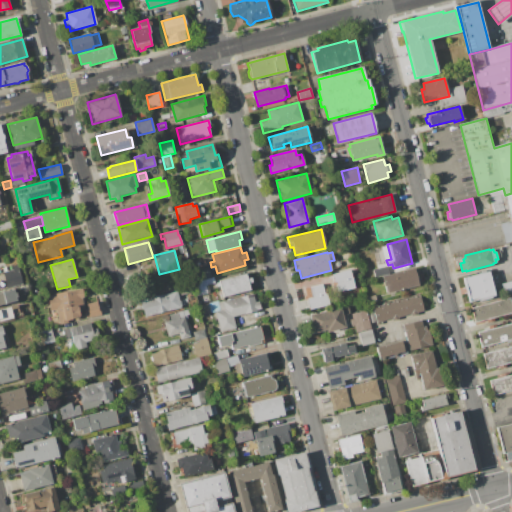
[(7,267),(18,264),(22,283),(7,287),(3,272),(8,271),(7,267)]
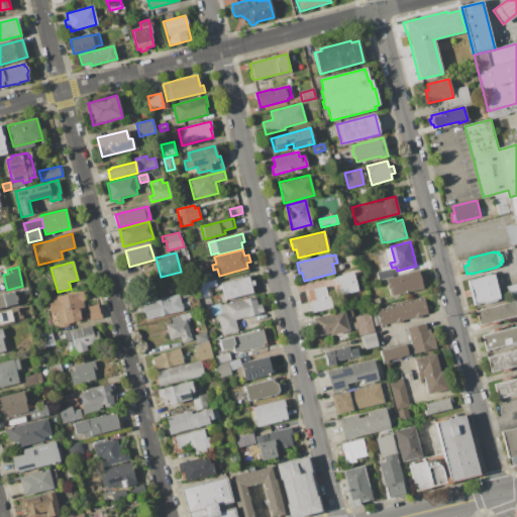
[(391,269),(393,276),(379,280),(377,273),(391,269)]
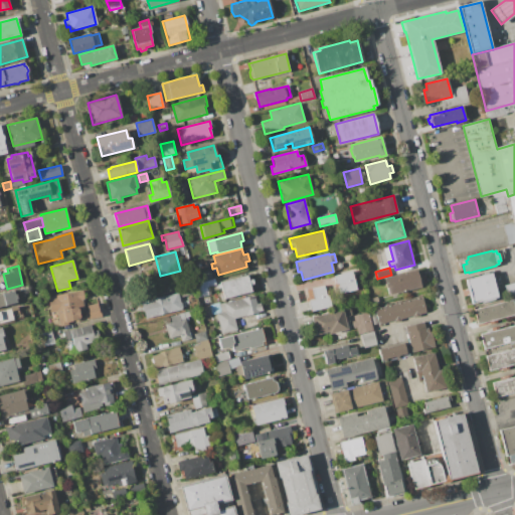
[(415,270),(420,287),(390,295),(388,287),(386,288),(384,278),(415,270)]
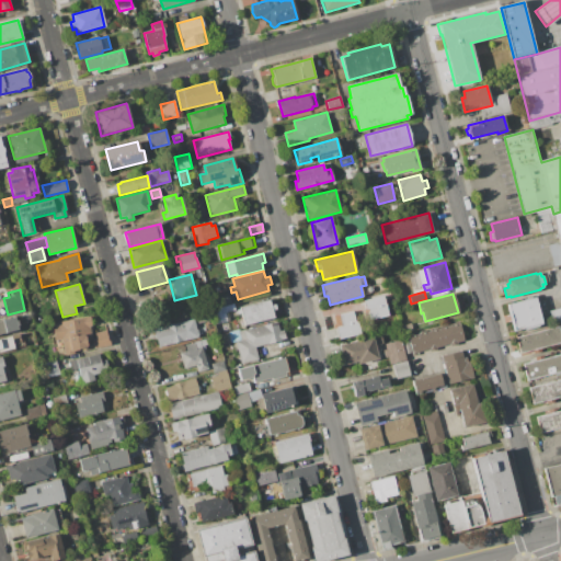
[(231,304),(213,309),(210,300),(229,295),(231,304)]
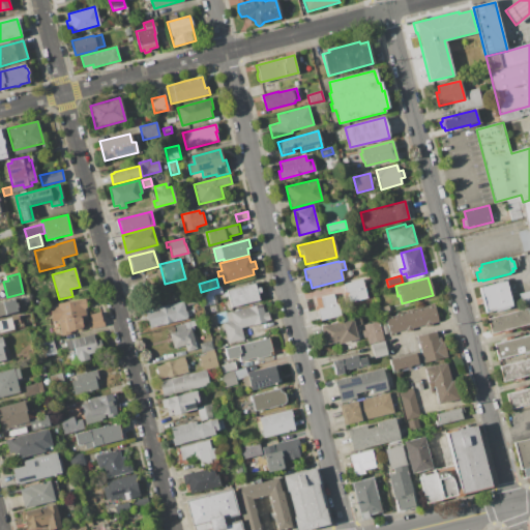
[(345,292),(343,284),(361,278),(366,298),(351,302),(348,292),(345,292)]
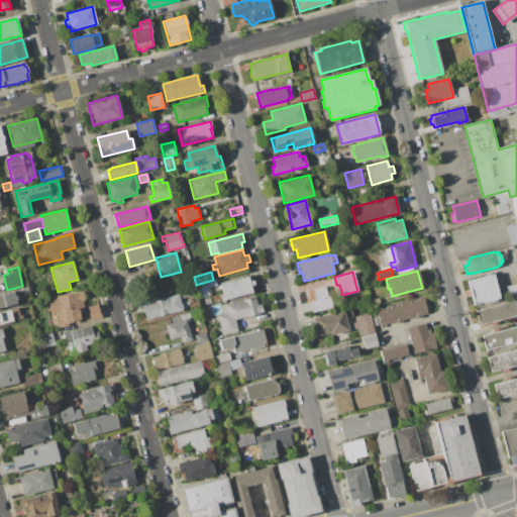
[(494,274),(500,299),(474,305),(468,281),(494,274)]
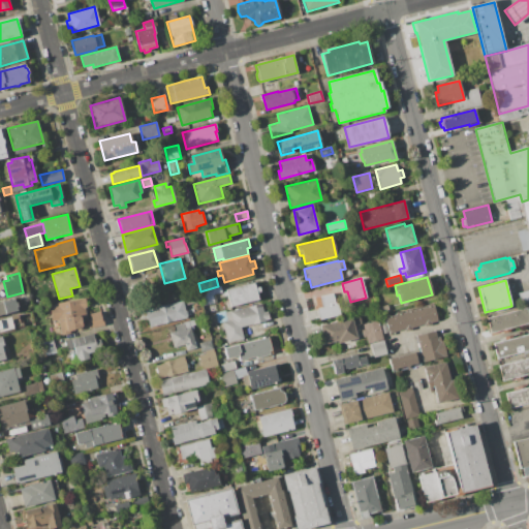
[(231,307),(226,290),(254,283),(255,288),(259,287),(260,291),(257,292),(258,300),(231,307)]
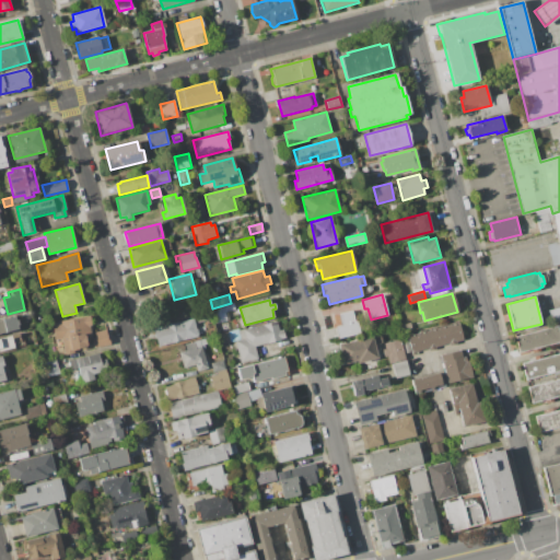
[(233,303),(235,311),(228,312),(230,321),(216,324),(212,308),(233,303)]
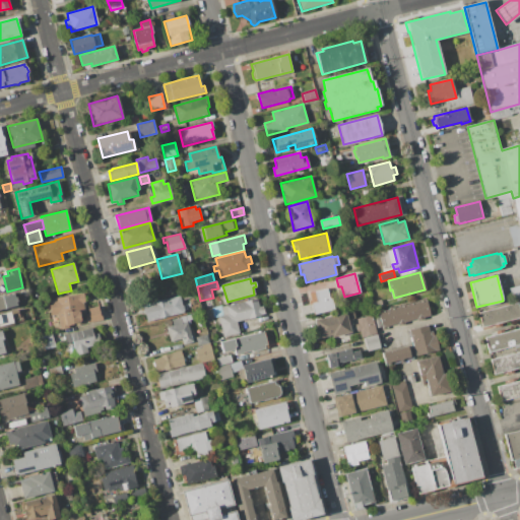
[(508,288),(519,285),(519,298),(517,299),(511,300),(508,288)]
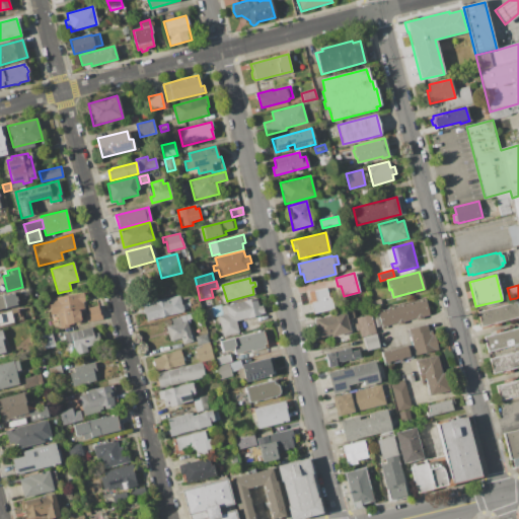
[(311,303),(308,304),(307,300),(310,300),(308,293),(326,288),(328,296),(330,295),(335,309),(313,314),(311,303)]
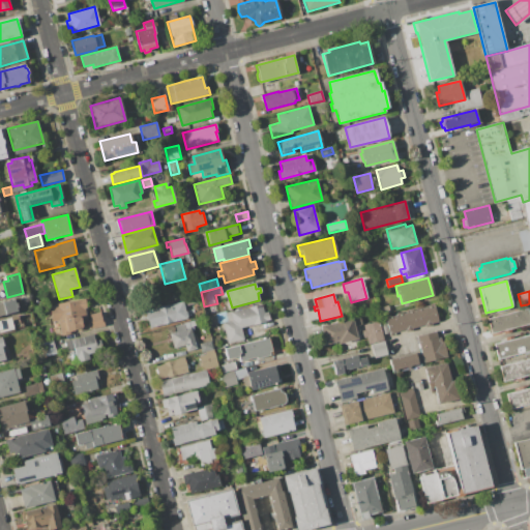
[(17,307),(18,312),(0,316),(0,302),(15,299),(15,303),(17,302),(18,307),(17,307)]
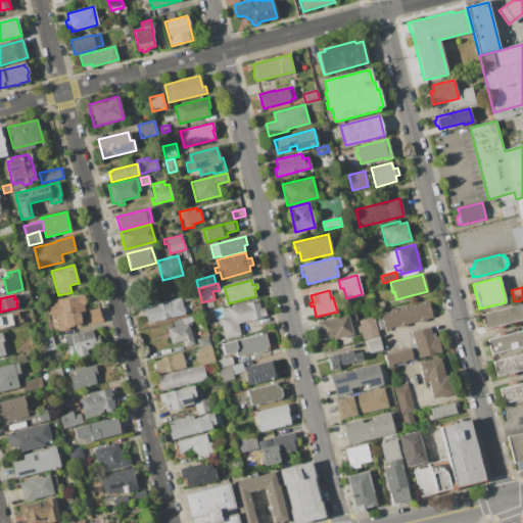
[(49,301),(84,295),(86,304),(84,304),(85,313),(80,314),(82,324),(68,326),(69,329),(60,331),(57,318),(52,319),(49,301)]
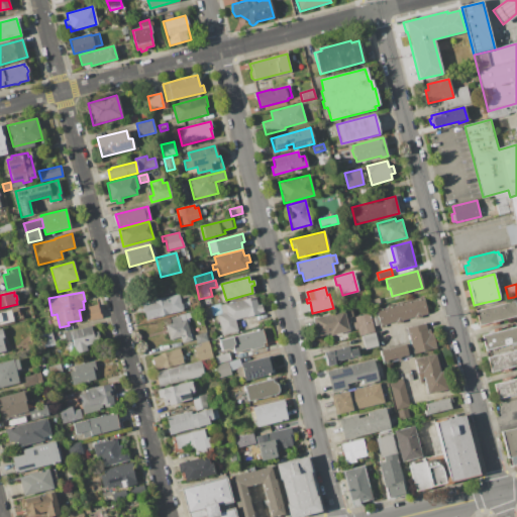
[(175,301),(177,310),(174,311),(174,312),(146,319),(144,312),(142,312),(140,304),(142,304),(142,303),(170,296),(172,302),(175,301)]
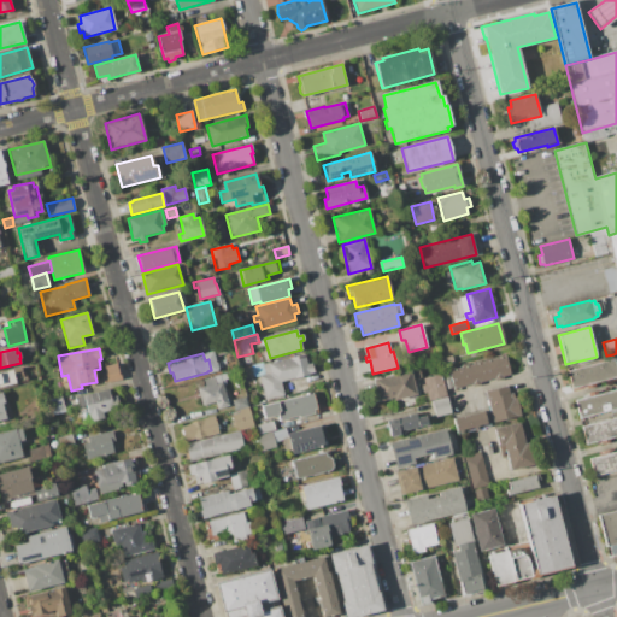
[(616,353),(616,380),(615,381),(613,377),(595,382),(597,387),(587,389),(586,385),(571,388),(568,371),(615,359),(613,354),(616,353)]
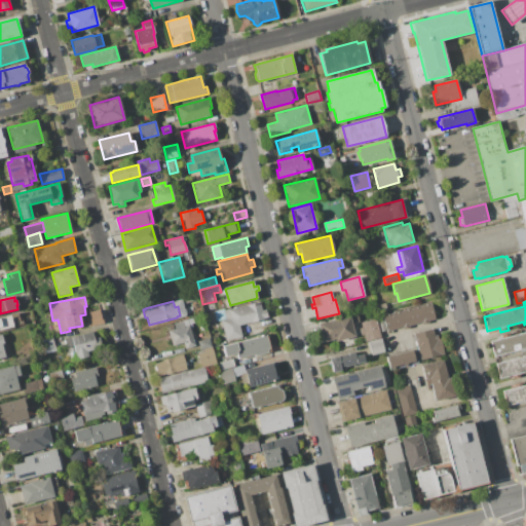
[(267,317),(264,318),(264,320),(239,326),(242,337),(226,341),(221,321),(226,320),(224,310),(260,302),(262,310),(265,309),(267,317)]
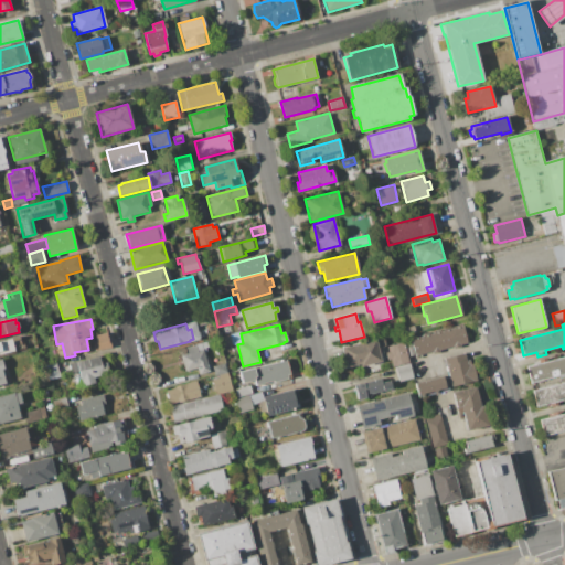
[(455,349),(454,347),(440,350),(441,352),(433,354),(433,352),(419,355),(420,358),(416,359),(412,340),(413,340),(412,338),(415,337),(416,339),(424,337),(424,334),(427,333),(427,336),(437,333),(436,331),(440,330),(440,332),(444,331),(444,329),(447,329),(447,331),(458,328),(457,326),(460,326),(461,327),(464,327),(468,343),(461,344),(461,347),(455,349)]
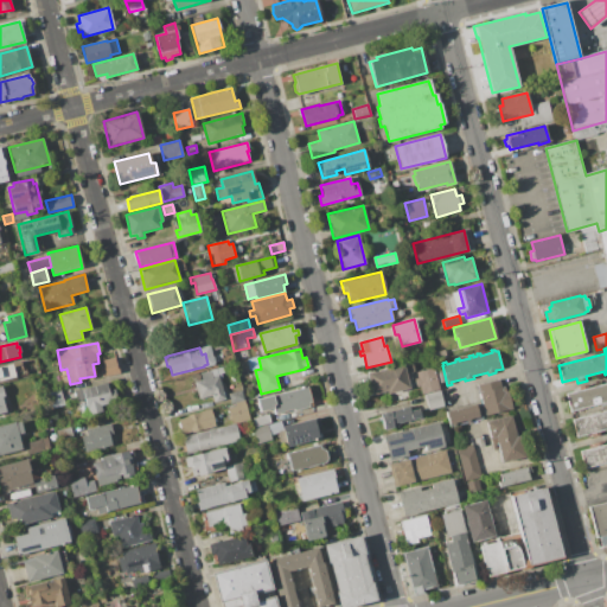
[(100,368),(103,366),(102,360),(115,358),(120,374),(103,377),(100,368)]
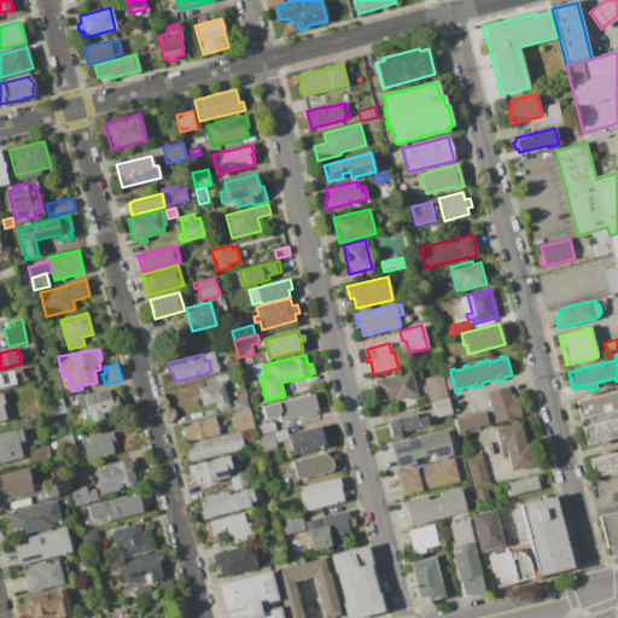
[(0,373),(13,371),(17,384),(0,388),(0,373)]
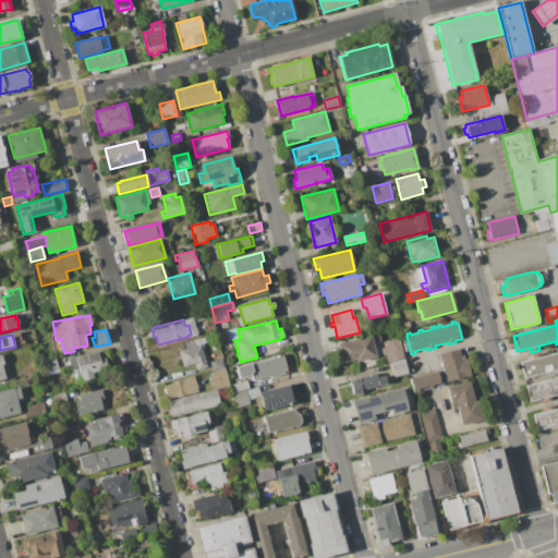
[(372,335),(377,358),(359,362),(359,363),(349,366),(348,361),(342,363),(337,343),(372,335)]
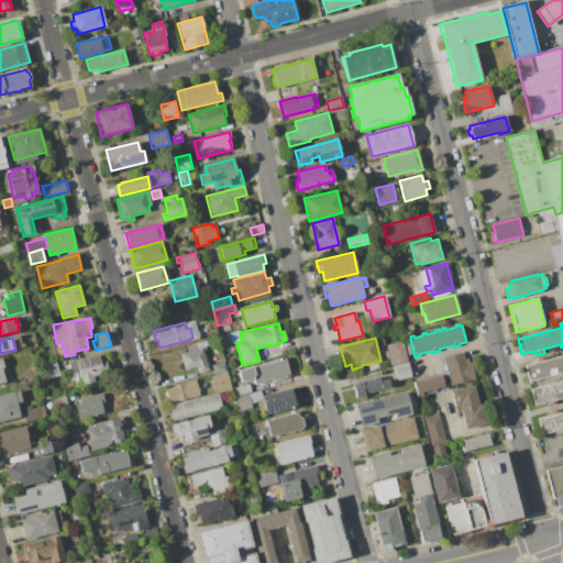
[(412,354),(408,355),(404,340),(408,339),(412,354)]
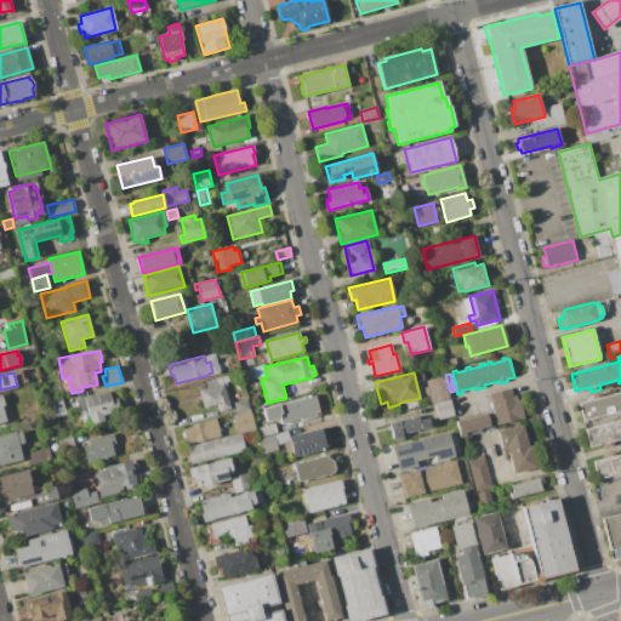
[(231,409),(220,412),(217,405),(204,409),(199,392),(206,389),(205,382),(215,380),(215,379),(227,375),(229,381),(227,382),(228,387),(224,388),(231,409)]
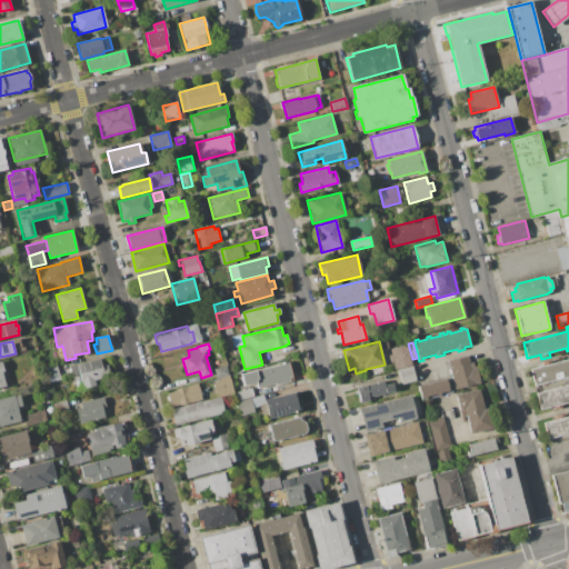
[(391,355),(390,349),(407,346),(412,366),(398,370),(395,370),(393,362),(390,363),(388,356),(391,355)]
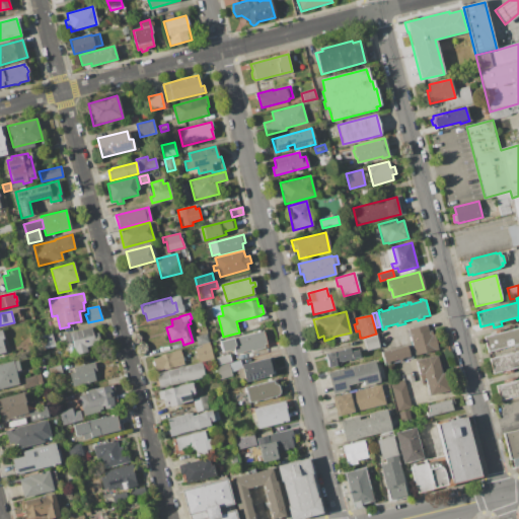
[(429,330),(431,330),(432,336),(435,335),(438,350),(415,356),(409,329),(428,324),(429,330)]
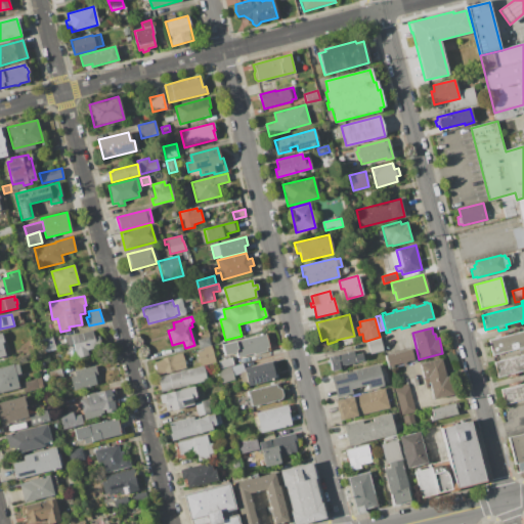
[(77,351),(76,351),(74,345),(67,347),(63,338),(92,331),(93,338),(98,336),(101,348),(89,351),(90,355),(78,358),(77,351)]
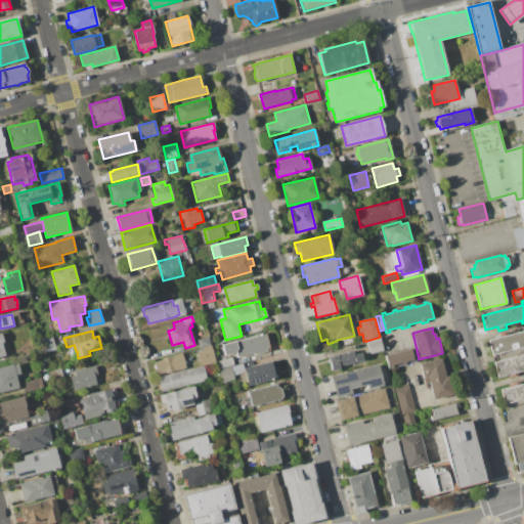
[(523,347),(492,355),(488,340),(499,338),(499,334),(508,332),(509,336),(523,332),(523,347)]
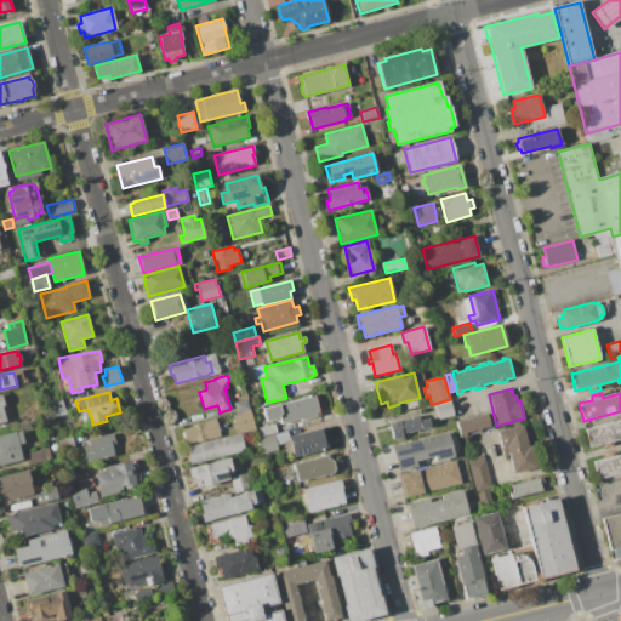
[(280,416),(266,420),(263,409),(315,396),(320,416),(301,421),(301,419),(281,423),(280,416)]
